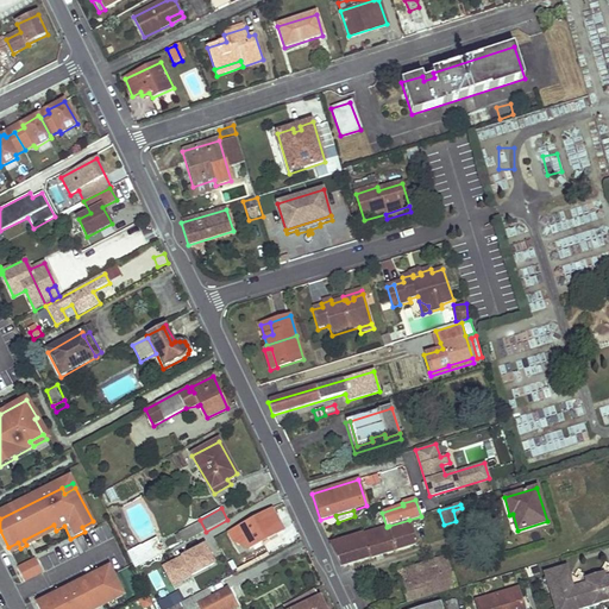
[(276,534),(265,515),(230,534),(234,542),(244,538),(250,550),(276,534)]
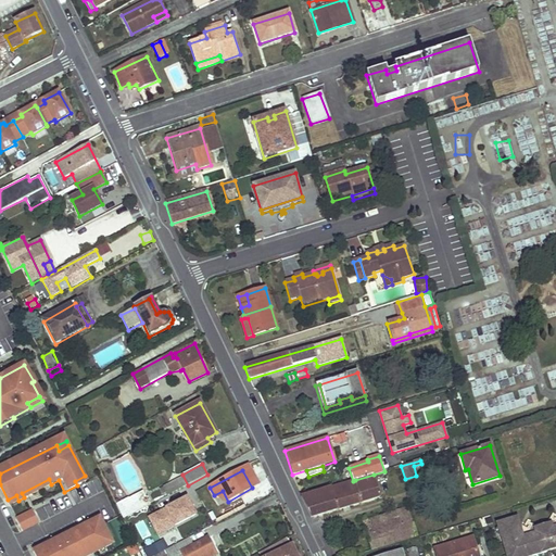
[(380,496),(374,475),(355,480),(362,502),(380,496)]
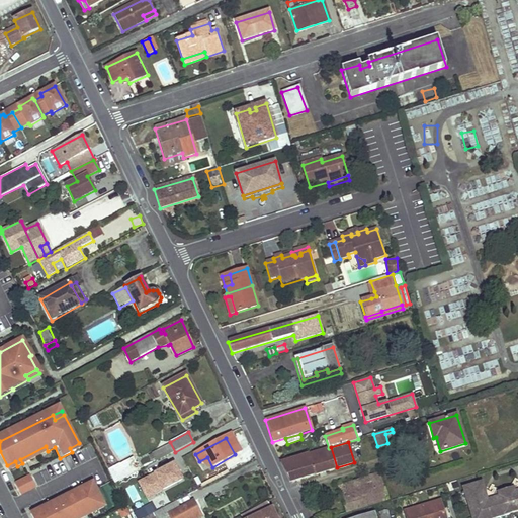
[(70,448),(72,452),(81,448),(79,443),(70,448)]
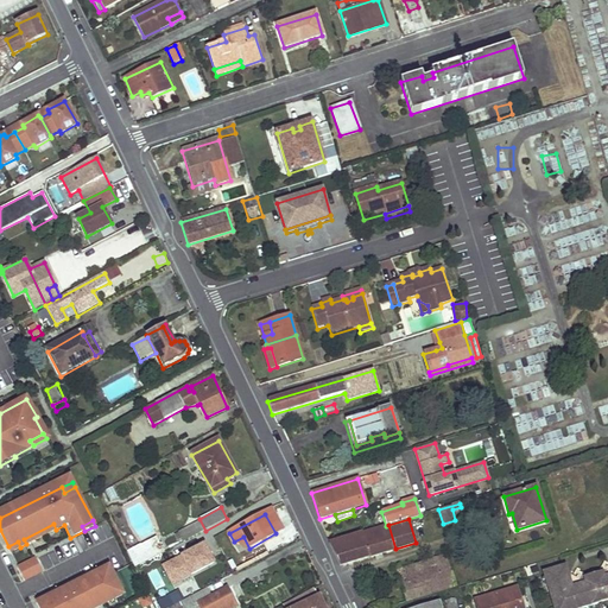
[(230,527),(227,521),(215,527),(219,533),(230,527)]
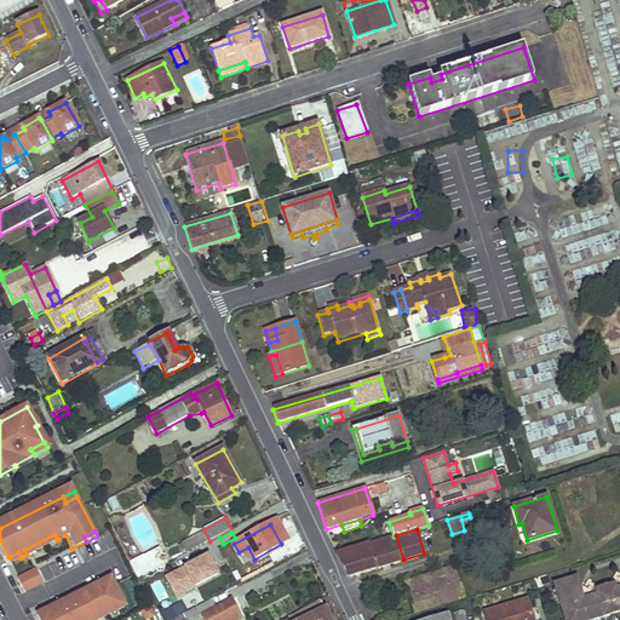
[(24,550),(27,555),(57,540),(55,534),(24,550)]
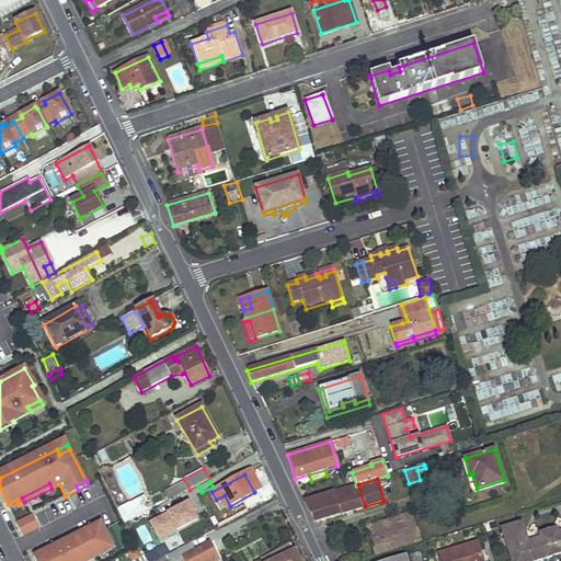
[(365,506),(358,484),(356,485),(304,502),(313,523),(365,506)]
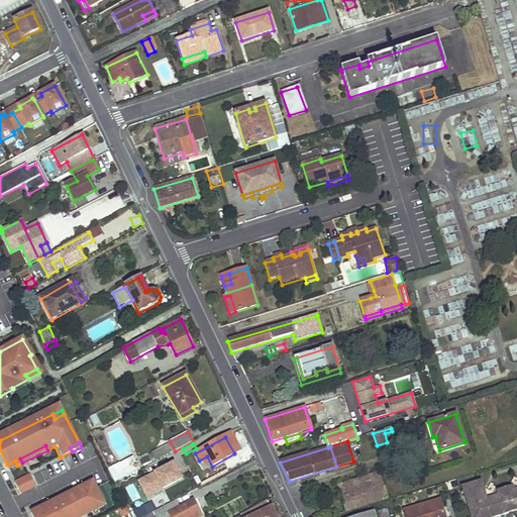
[(15,460),(7,464),(9,470),(17,466),(15,460)]
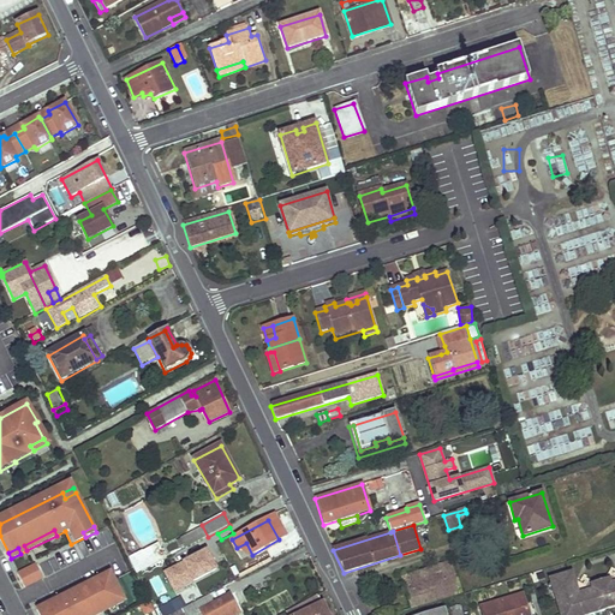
[(166,559),(160,548),(147,555),(144,550),(129,557),(137,574),(166,559)]
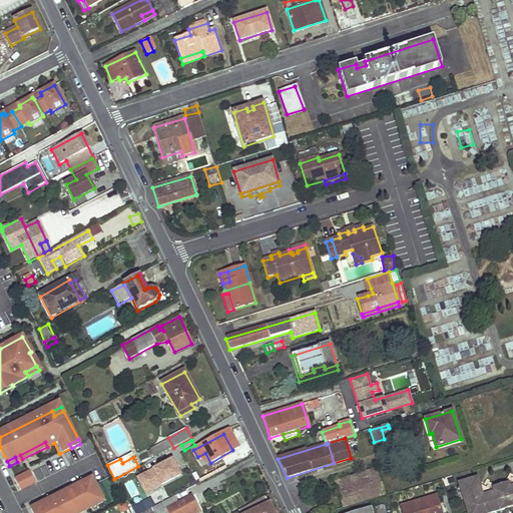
[(135,476),(144,495),(182,478),(173,459),(135,476)]
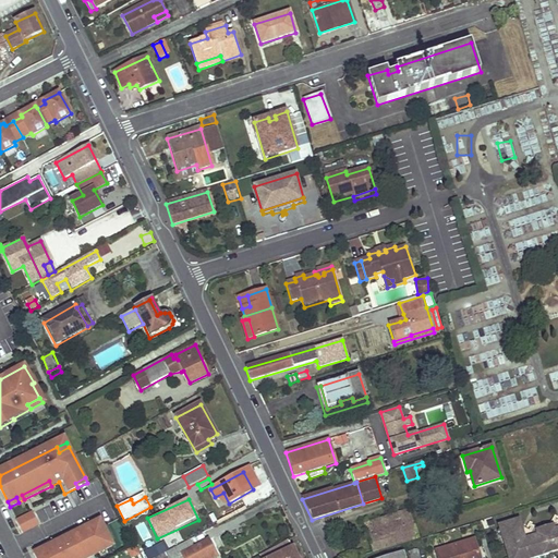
[(419,538),(410,510),(386,517),(395,545),(419,538)]
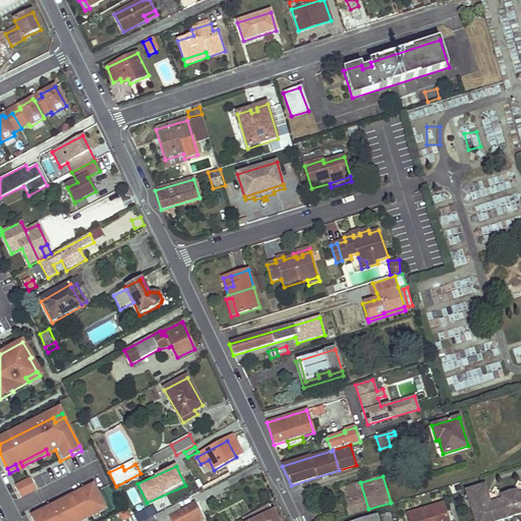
[(31,478),(26,480),(33,491),(36,490),(31,478)]
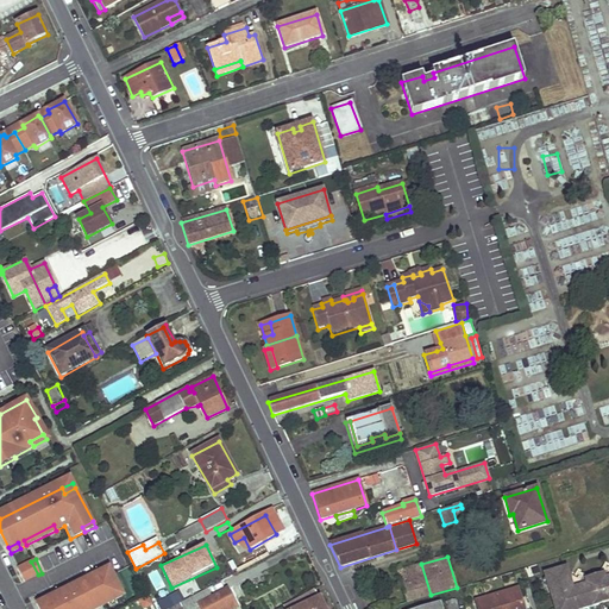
[(31,562),(24,565),(30,579),(38,575),(31,562)]
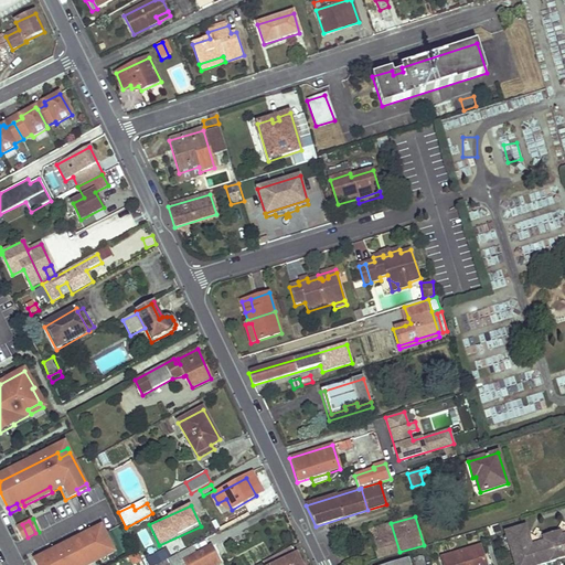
[(400,552),(391,523),(368,530),(376,558),(400,552)]
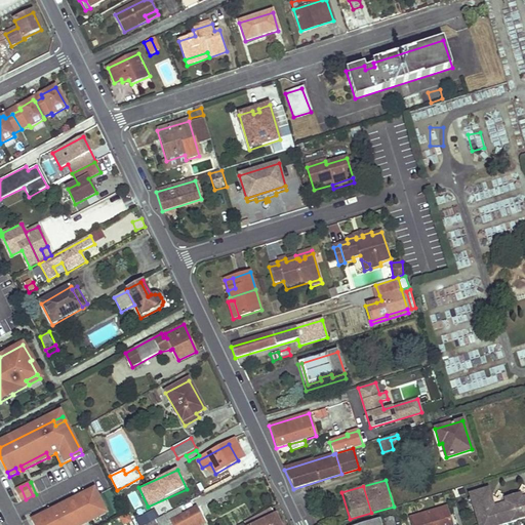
[(21,487),(16,489),(22,501),(26,499),(21,487)]
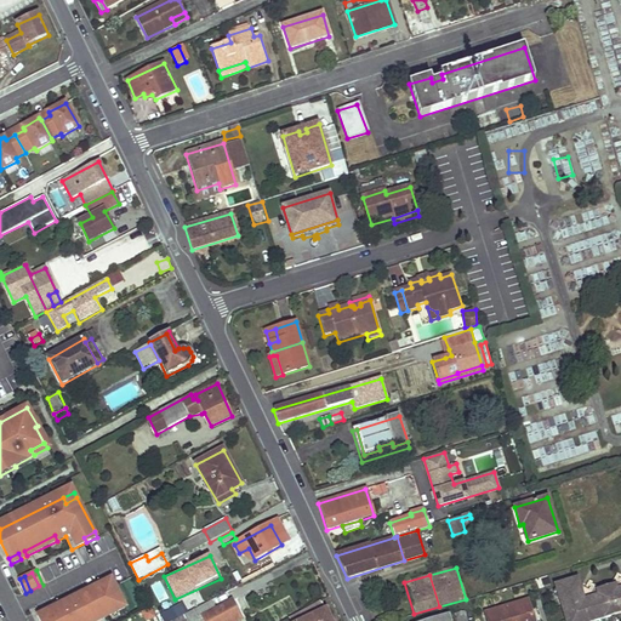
[(576,577),(554,585),(565,620),(590,620),(620,611),(620,587),(616,590),(614,584),(602,587),(603,593),(587,598),(582,603),(579,602),(584,596),(581,594),(580,588),(576,577)]
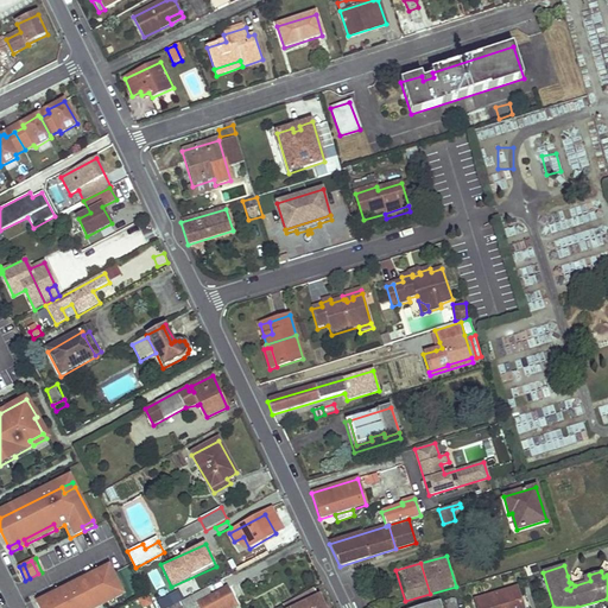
[(39,607),(82,607),(121,589),(109,567),(37,603),(39,607)]
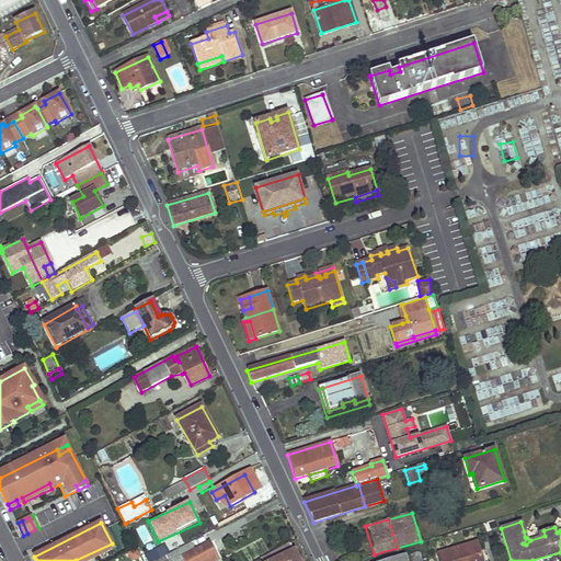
[(141,529),(138,524),(132,528),(134,534),(141,529)]
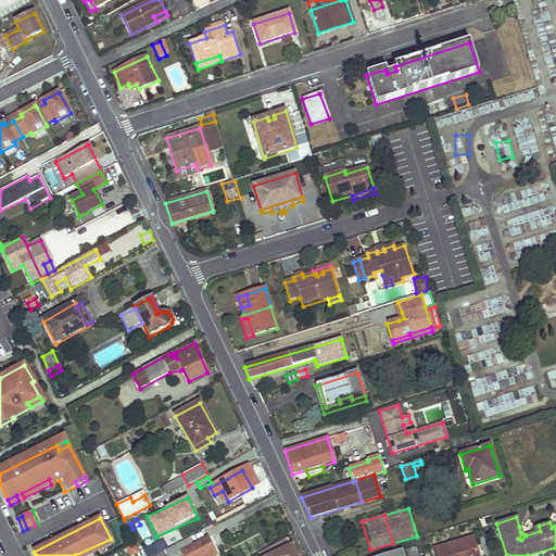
[(532,526),(526,521),(522,526),(522,527),(529,531),(531,528),(532,526)]
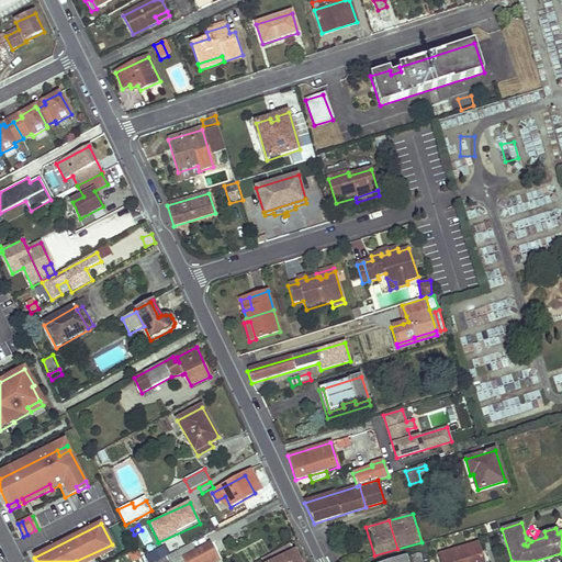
[(527,531),(525,532),(526,538),(528,539),(524,544),(527,546),(531,541),(546,537),(544,531),(537,534),(535,537),(528,532),(528,531),(527,531)]
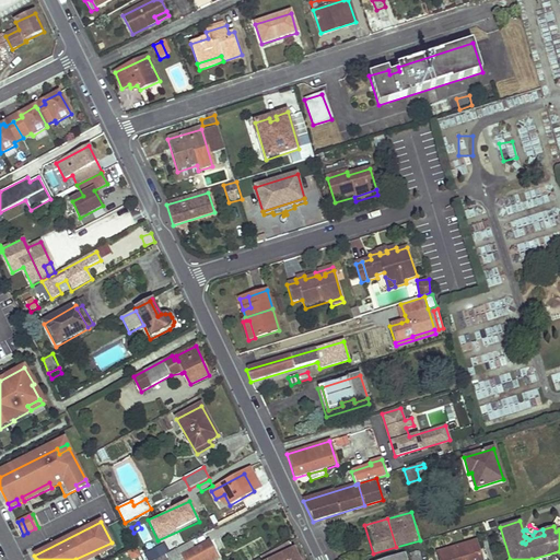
[(217,559),(219,559),(210,541),(195,550),(190,544),(166,557),(165,556),(156,559),(176,559),(184,556),(185,559),(217,559)]
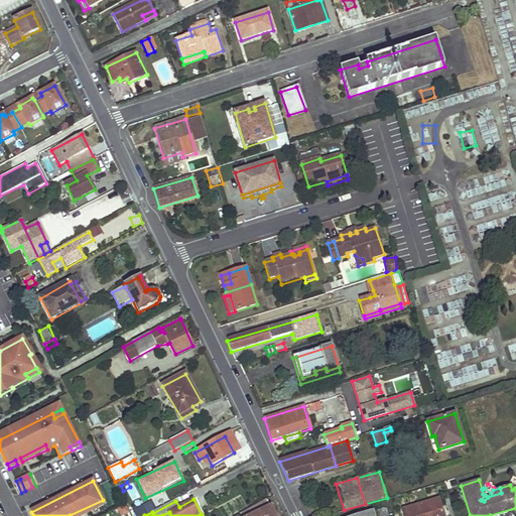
[(82,515),(105,505),(103,500),(70,515),(82,515)]
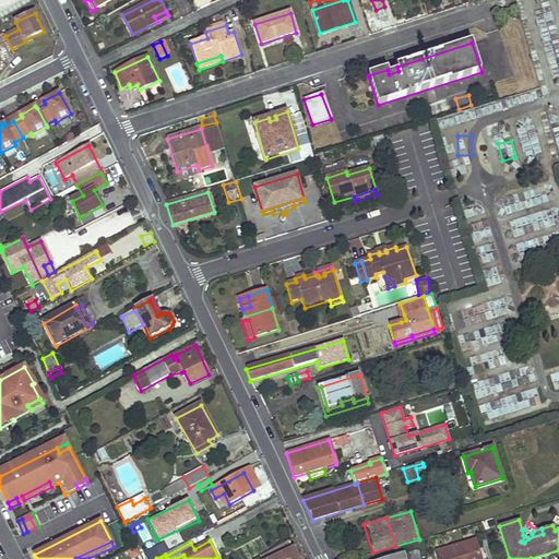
[(297,558),(288,542),(260,557),(260,558),(297,558)]
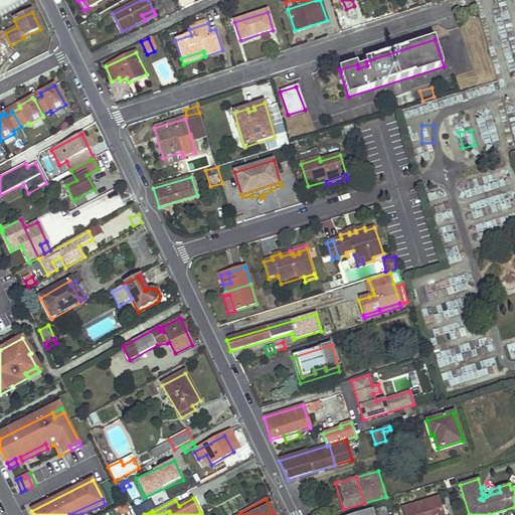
[(442,514),(438,499),(402,509),(403,514),(442,514)]
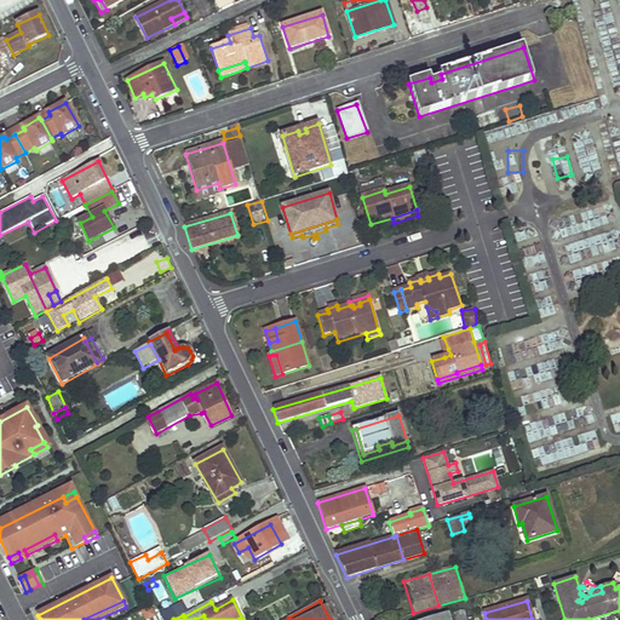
[(189,612),(184,603),(161,615),(162,619),(173,619),(183,615),(189,612)]
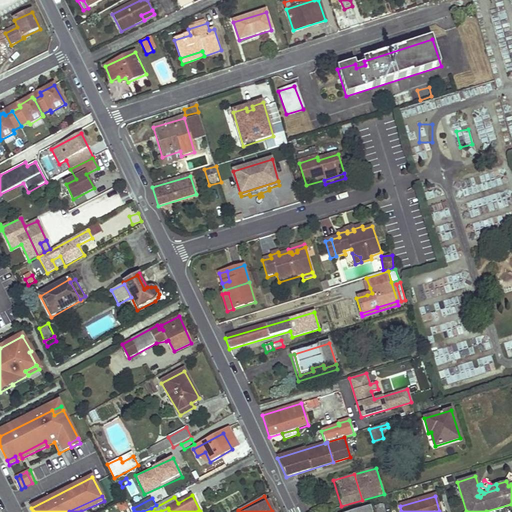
[(129,507),(125,500),(118,504),(122,511),(129,507)]
